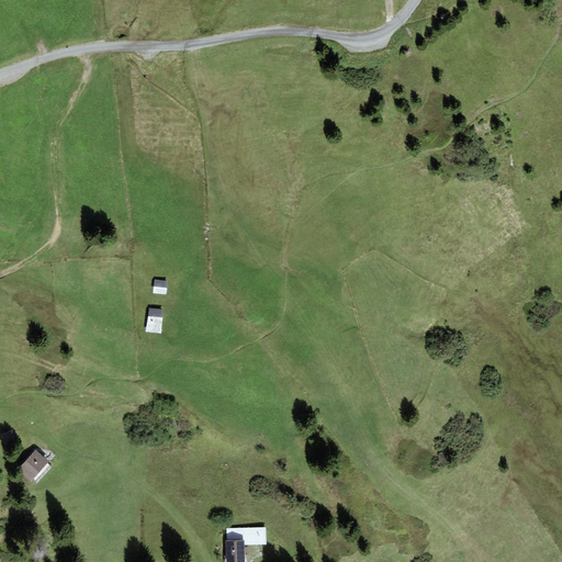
[(166,295),(167,281),(155,280),(153,293),(166,295)]
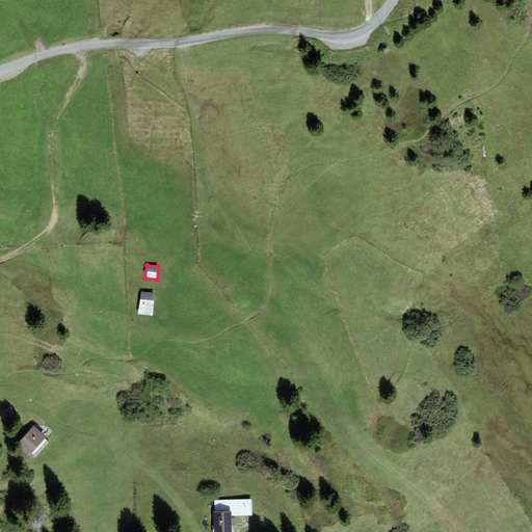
[(151,317),(154,294),(141,292),(138,315),(151,317)]
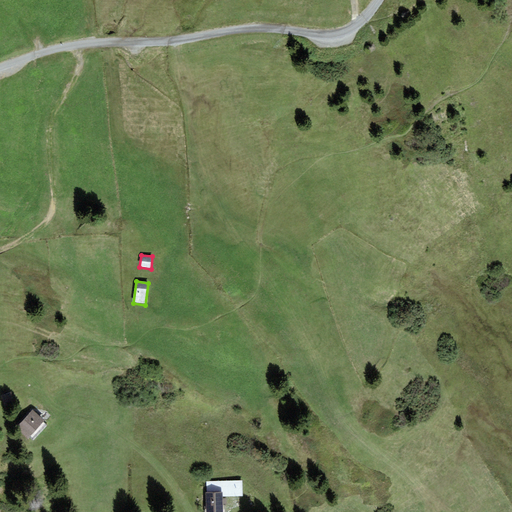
[(15,428),(27,440),(44,422),(31,410),(15,428)]
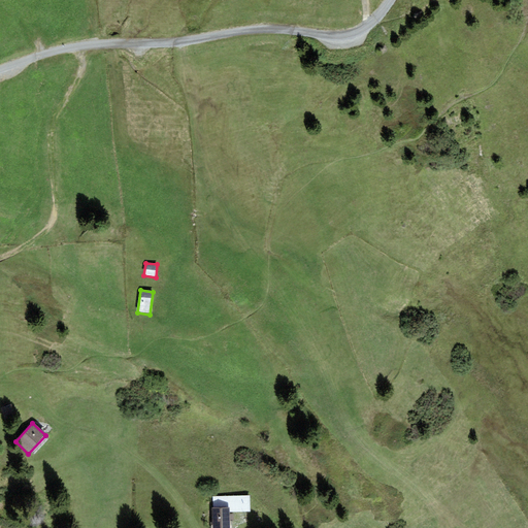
[(250,496),(213,497),(213,508),(228,507),(228,514),(250,513),(250,496)]
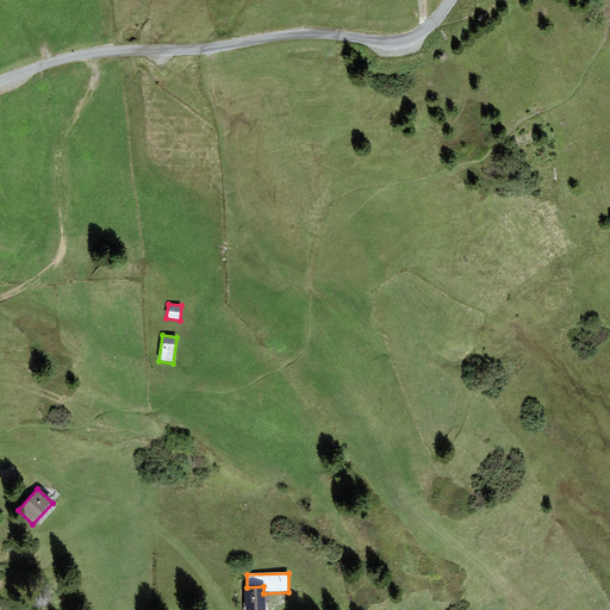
[(265,609),(263,593),(263,586),(247,587),(244,587),(246,609),(265,609)]
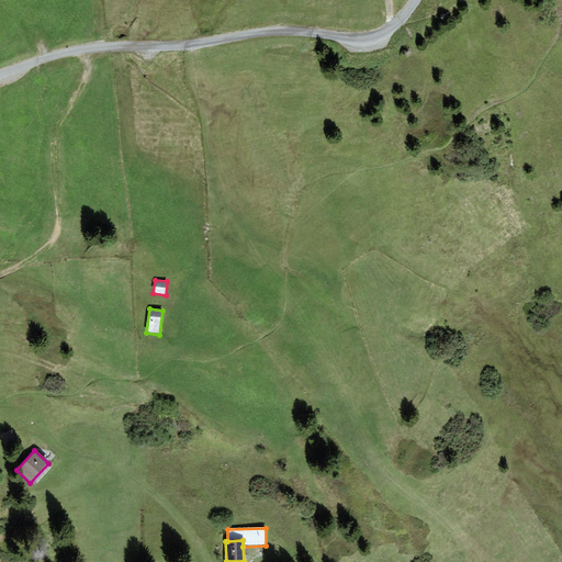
All buildings are outlined.
